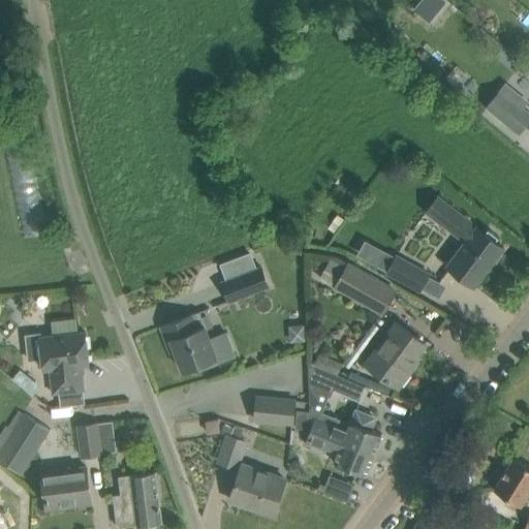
[(421,0),(421,1),(426,8),(425,9),(433,21),(447,10),(440,0),(421,0)]
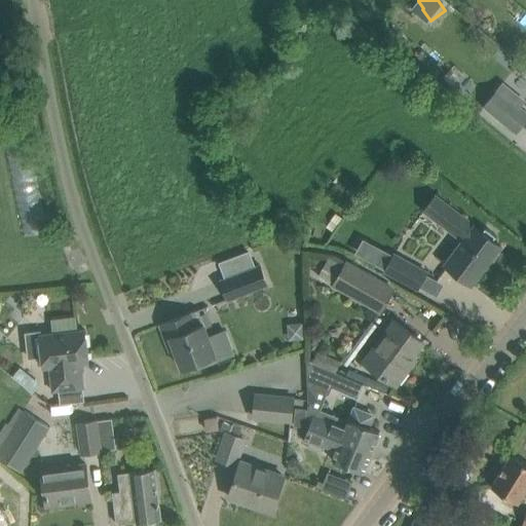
[(525,118),(525,113),(519,108),(525,100),(504,83),(485,107),(516,132),(525,118)]
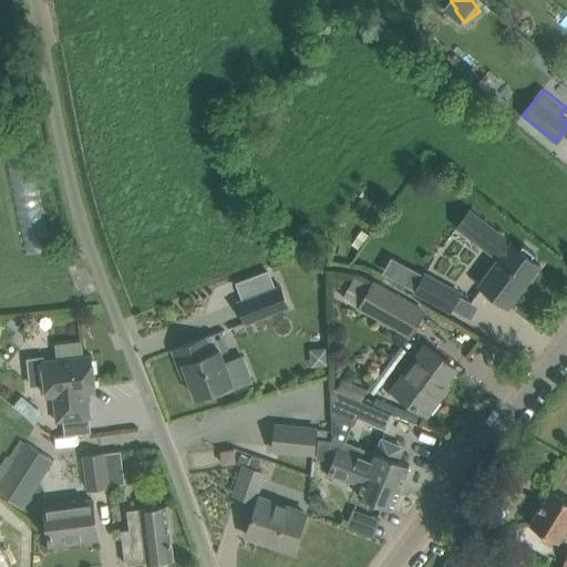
[(519,249),(484,222),(467,209),(455,225),(500,258),(480,285),(503,302),(512,290),(516,295),(539,264),(532,257),(535,254),(523,245),(519,249)]
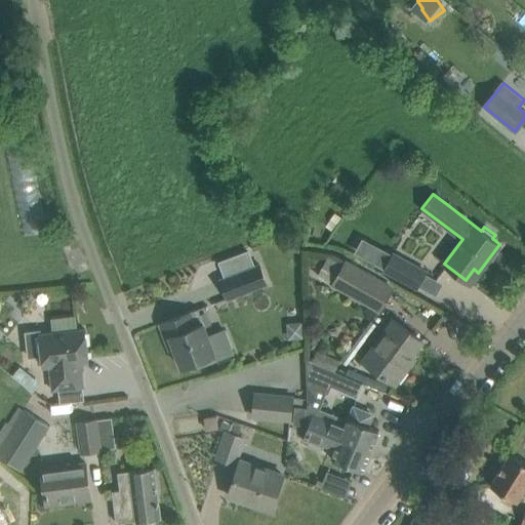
[(259,265),(255,266),(249,249),(217,261),(225,278),(219,280),(228,298),(267,283),(259,265)]
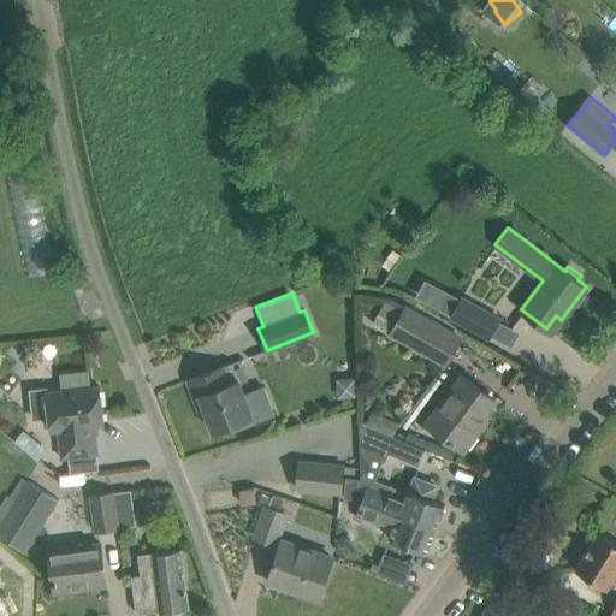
[(462,338),(404,304),(403,307),(386,297),(372,323),(445,366),(462,338)]
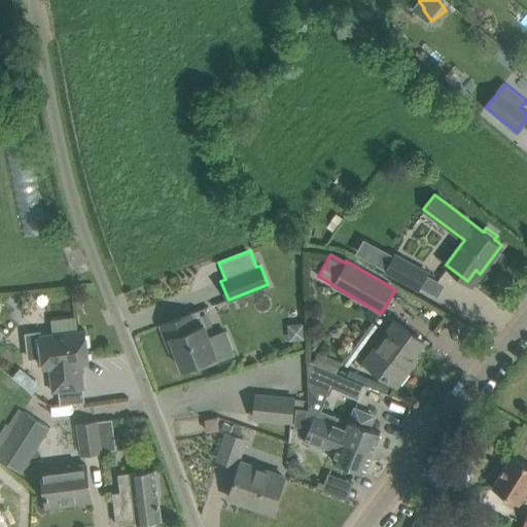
[(394,254),(386,271),(418,288),(427,272),(394,254)]
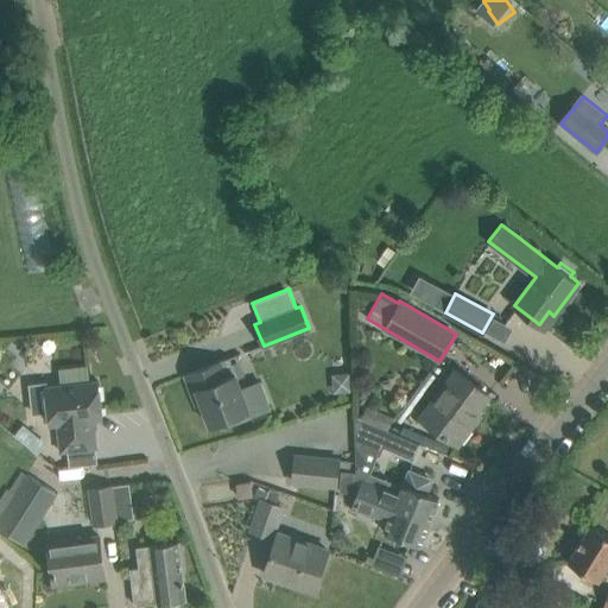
[(229,358),(185,374),(196,404),(202,403),(210,425),(221,422),(223,425),(240,419),(239,415),(249,411),(229,358)]
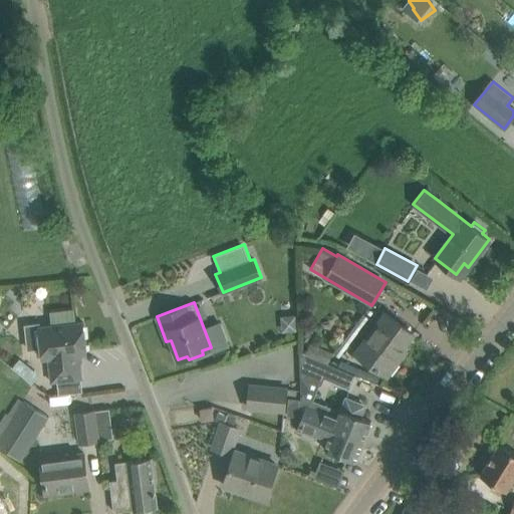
[(386,312),(355,352),(370,363),(387,375),(398,360),(395,357),(413,333),(386,312)]
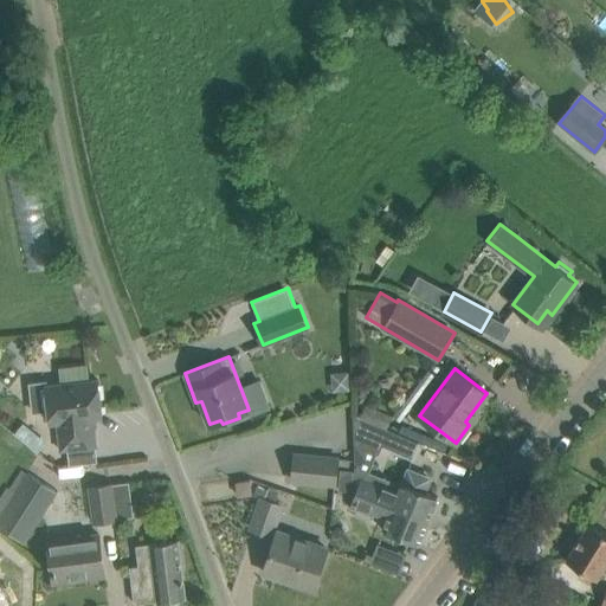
[(349,371),(330,372),(333,392),(350,389),(349,371)]
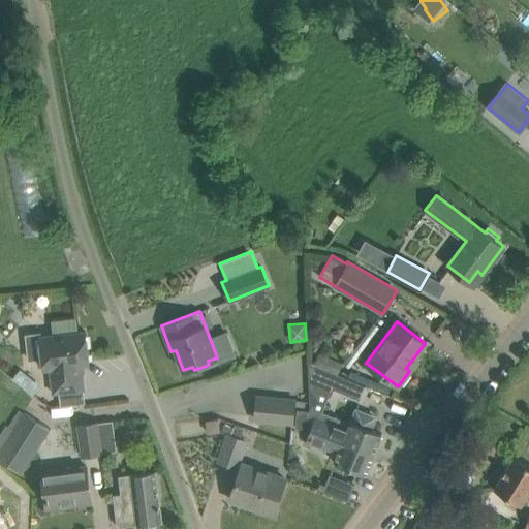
[(26,362),(42,360),(43,369),(50,369),(53,393),(84,390),(82,365),(89,364),(86,331),(40,336),(39,332),(23,334),(26,362)]
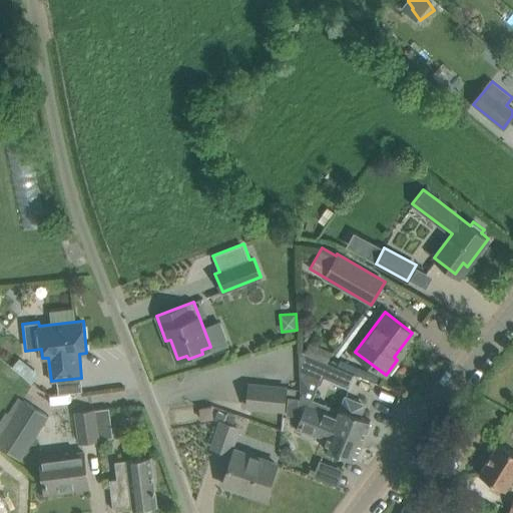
[(354,375),(328,364),(328,363),(332,352),(309,342),(305,353),(299,351),(300,376),(321,385),(324,378),(349,388),(354,375)]
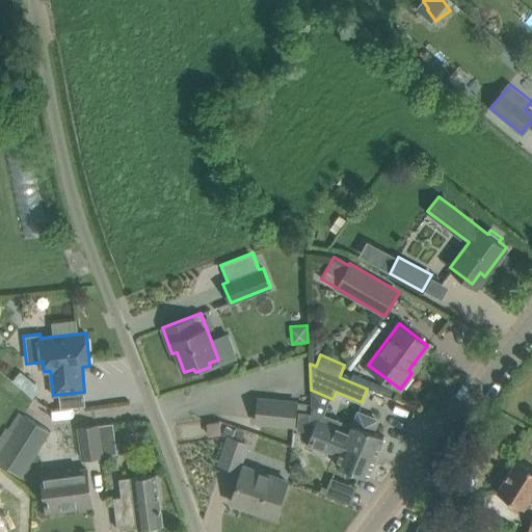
[(29,396),(38,387),(21,368),(11,377),(29,396)]
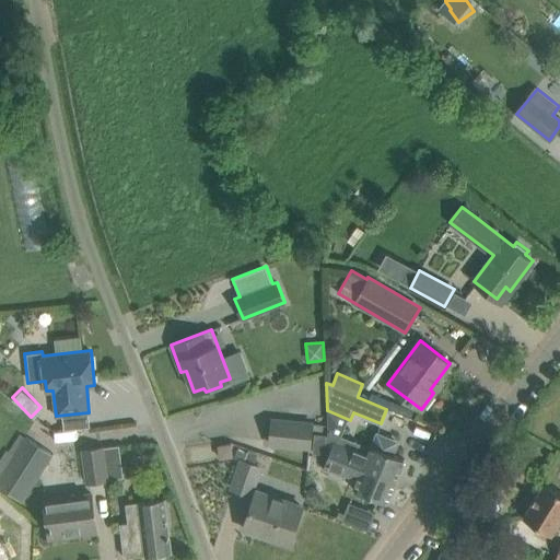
[(312,423),(272,419),(270,443),(310,447),(312,423)]
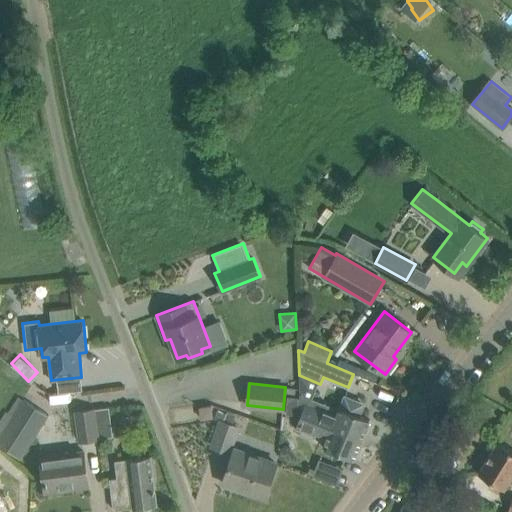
[(301,412),(300,394),(299,393),(300,398),(287,396),(285,414),(300,415),(295,428),(315,436),(316,433),(327,438),(323,447),(353,459),(361,439),(319,423),(320,420),(301,412)]
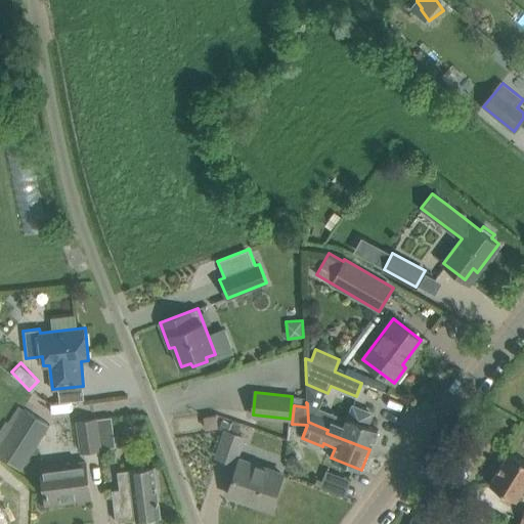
[(352,404),(347,419),(307,403),(308,422),(328,430),(326,433),(369,449),(378,429),(367,425),(370,417),(368,410),(352,404)]
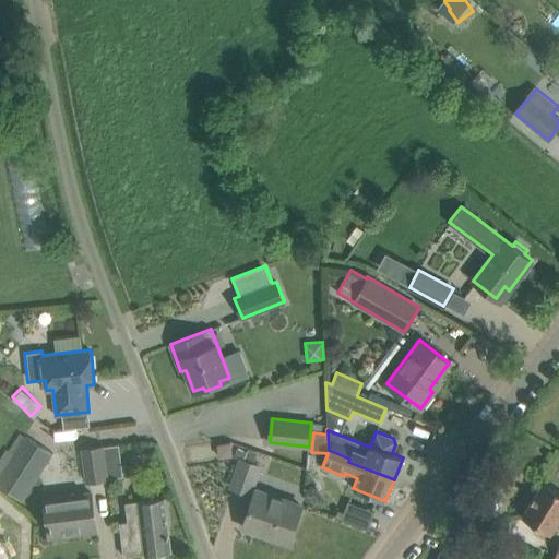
[(25,436),(0,475),(0,486),(21,500),(51,452),(25,436)]
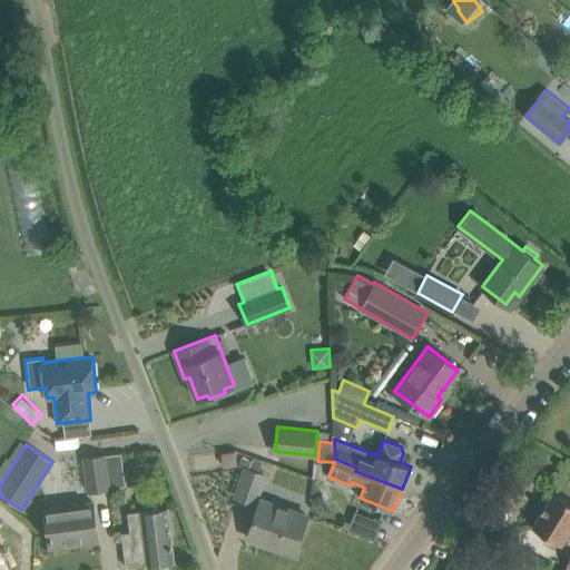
[(235,452),(223,453),(224,467),(236,464),(235,452)]
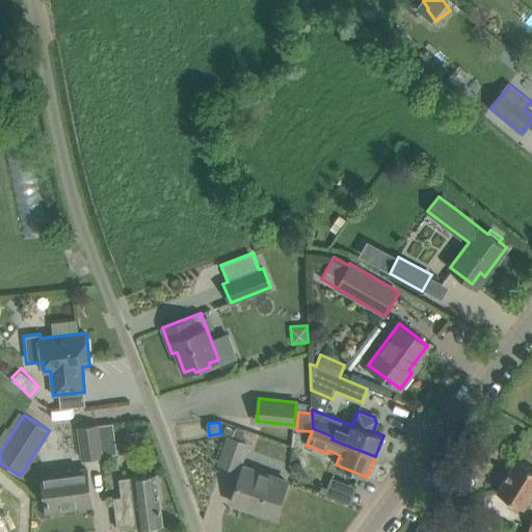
[(99,425),(103,454),(116,453),(112,423),(99,425)]
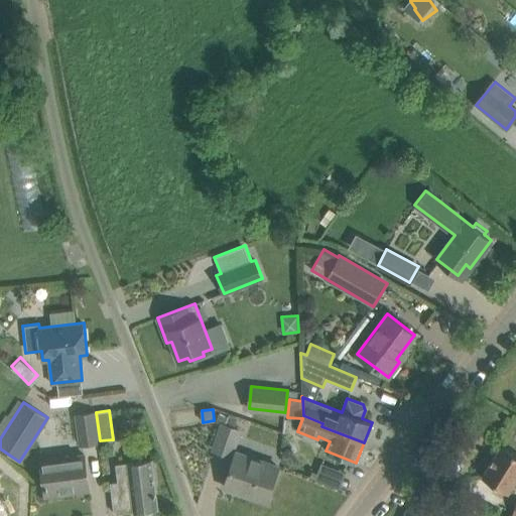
[(99,440),(100,440),(96,412),(77,414),(81,444),(99,442),(99,440)]
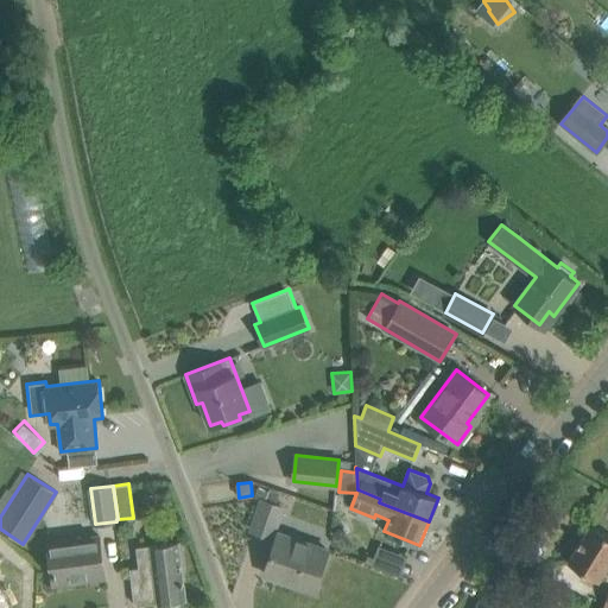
[(283,507),(276,505),(280,491),(270,487),(268,489),(259,487),(255,498),(263,500),(252,530),(272,537),(283,507)]
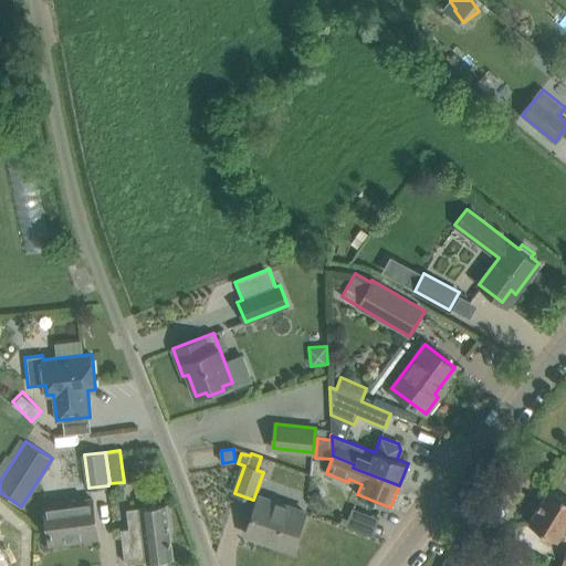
[(565,498),(551,489),(528,523),(557,541),(565,525),(565,498)]
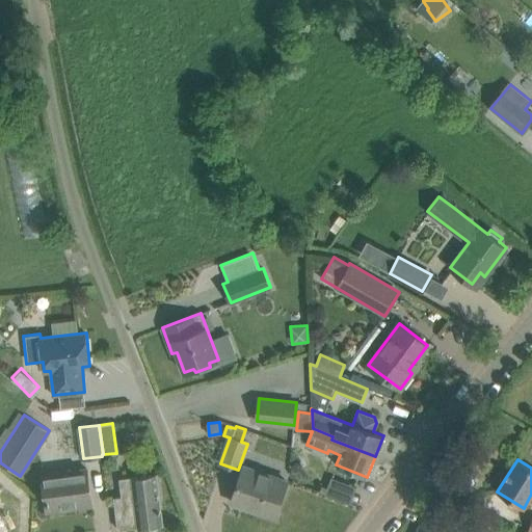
[(243,467),(232,502),(254,509),(255,506),(275,513),(287,481),(243,467)]
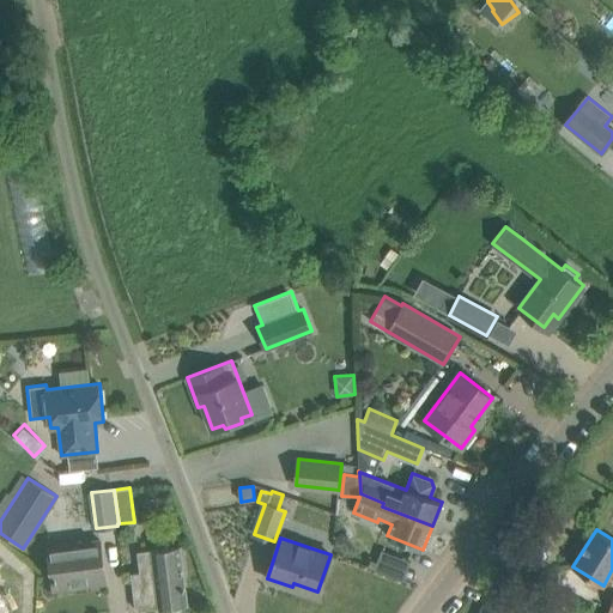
[(105,583),(103,559),(101,540),(48,547),(50,566),(54,589),(105,583)]
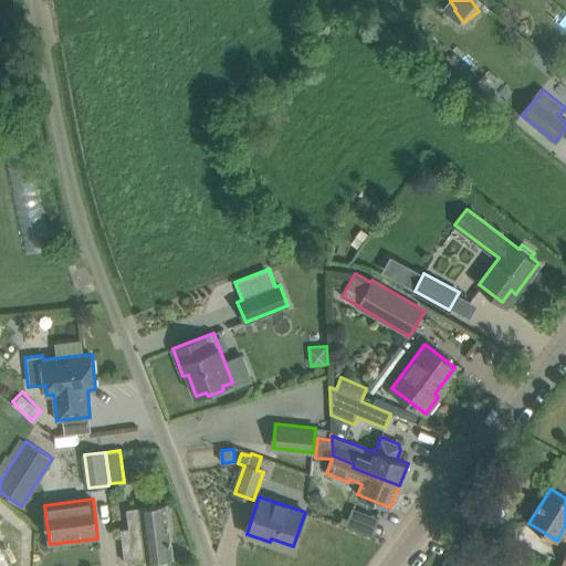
[(129,528),(121,530),(126,563),(147,561),(147,562),(173,558),(166,504),(126,510),(129,528)]
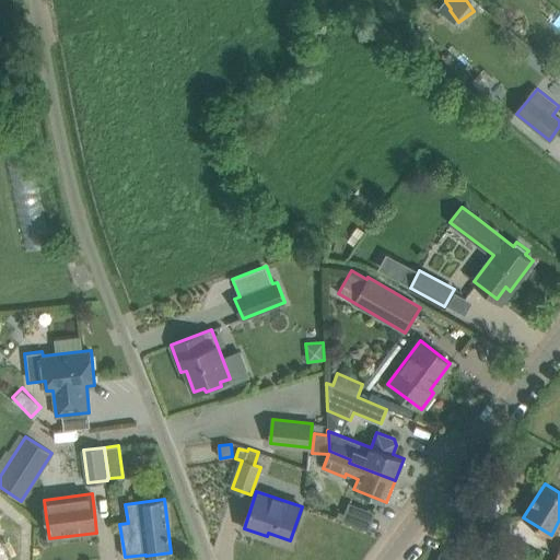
[(348,500),(340,516),(365,527),(373,511),(348,500)]
